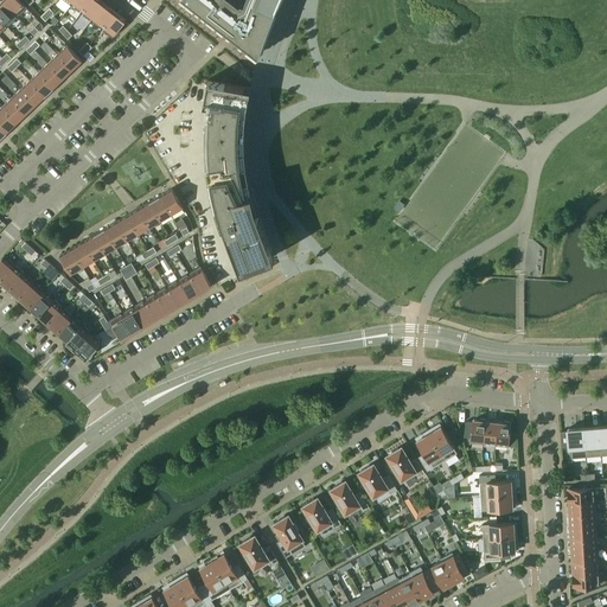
[(26,7),(19,0),(2,0),(1,1),(17,17),(26,7)]
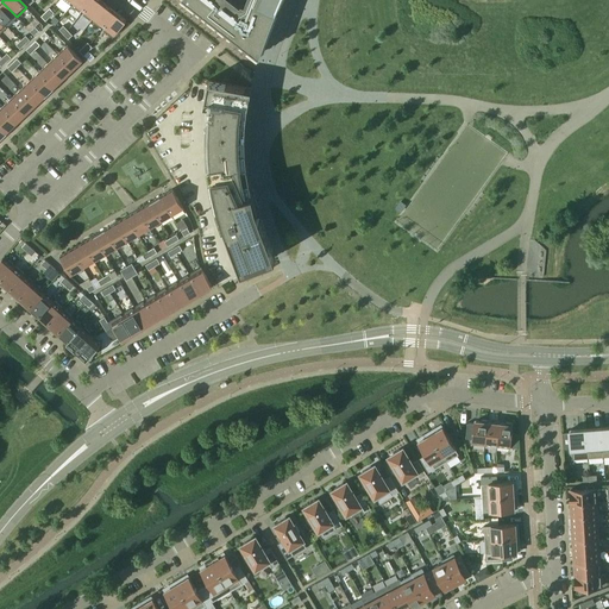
[(75,0),(71,5),(81,13),(90,0),(75,0)]
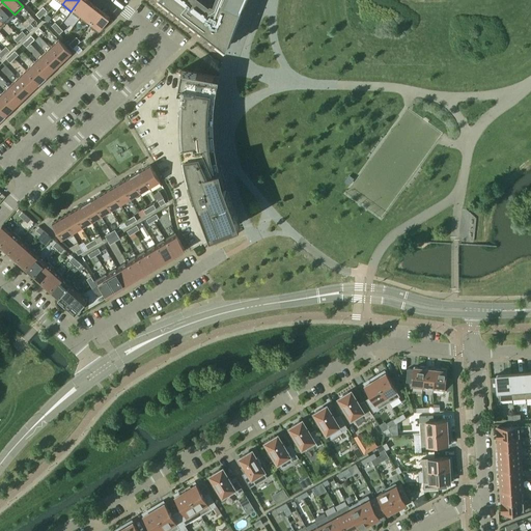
[(87,0),(79,0),(71,11),(80,18),(91,3),(87,0)]
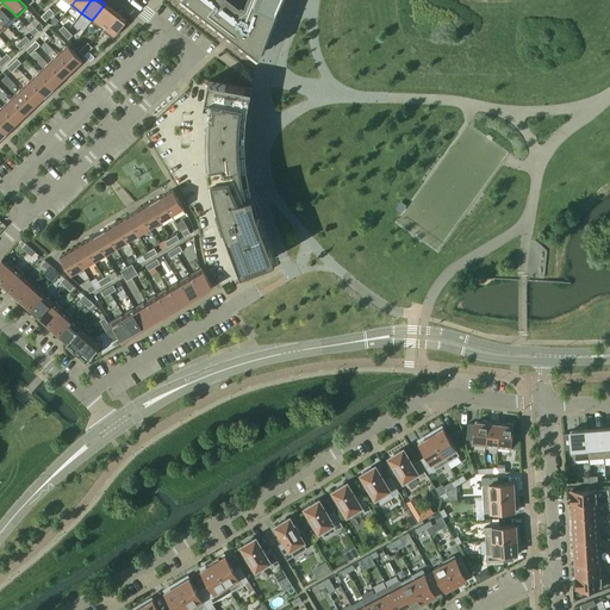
[(191,0),(260,55),(281,0),(191,0)]
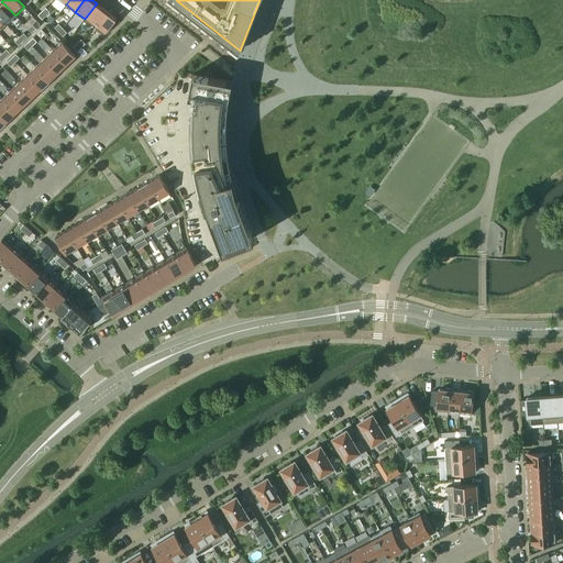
[(15,15),(1,1),(0,2),(0,17),(7,24),(15,15)]
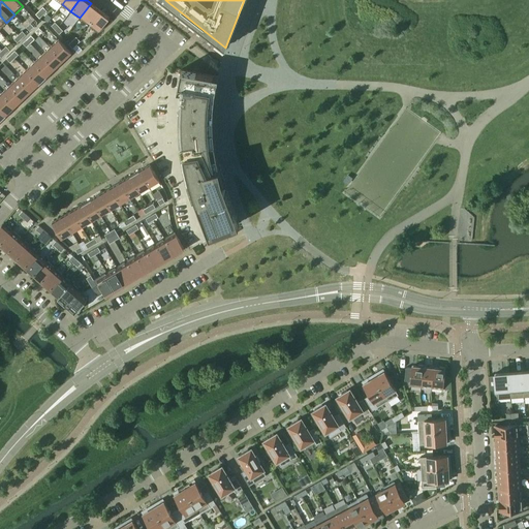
[(91,3),(80,18),(88,25),(100,10),(91,3)]
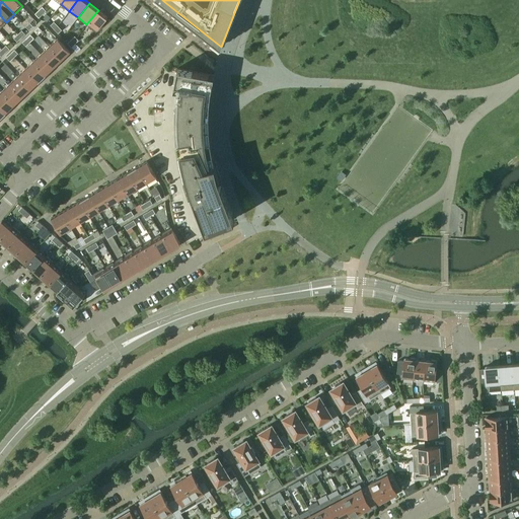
[(98,10),(86,24),(95,31),(106,17),(98,10)]
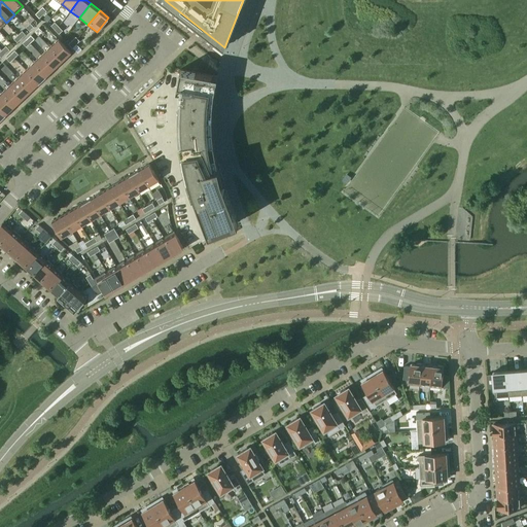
[(49,46),(63,61),(71,53),(58,39),(49,46)]
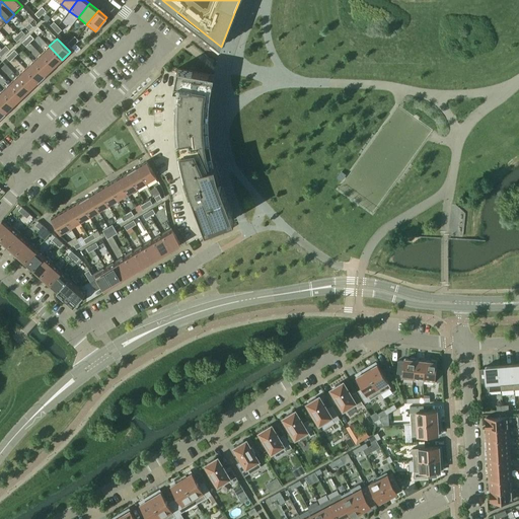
[(62,60),(49,46),(41,54),(54,67),(62,60)]
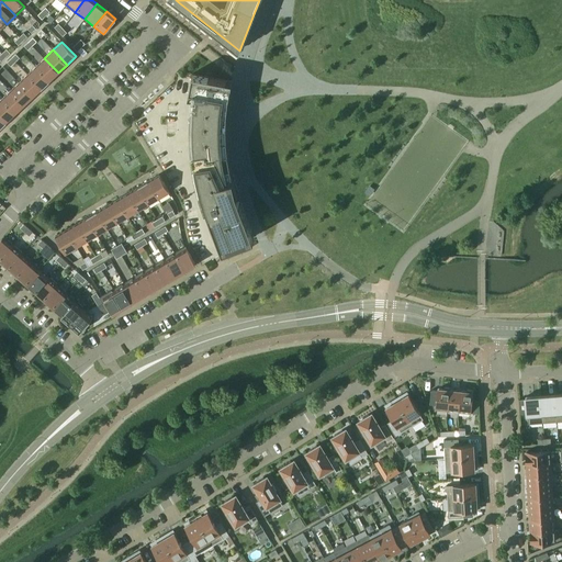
[(58,72),(44,58),(35,66),(49,81),(58,72)]
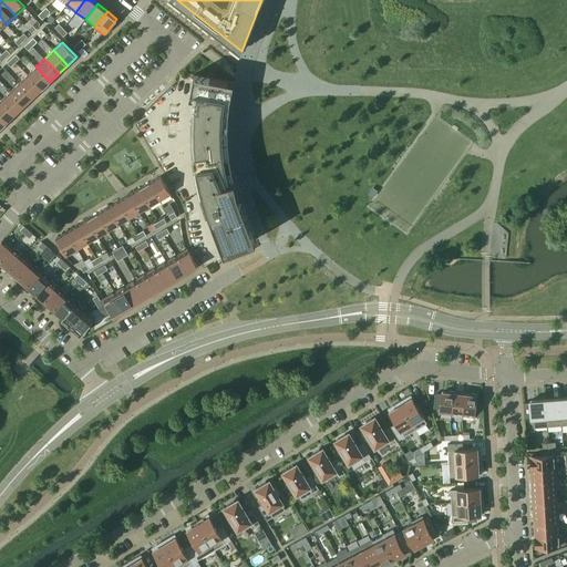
[(50,82),(35,66),(28,75),(41,90),(50,82)]
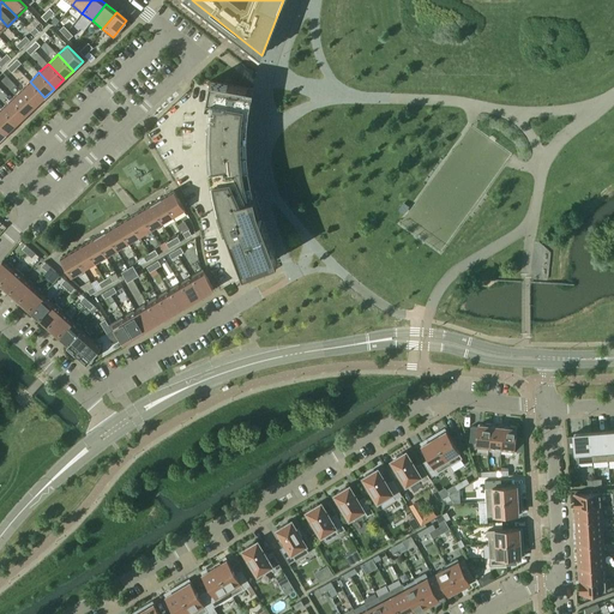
[(252,180),(250,167),(250,166),(248,152),(248,150),(247,139),(247,137),(247,136),(248,122),(248,121),(250,109),(250,108),(250,107),(253,90),(253,89),(210,80),(205,104),(220,107),(218,118),(218,119),(217,134),(218,152),(220,168),(220,169),(222,186),(226,202),(232,218),(232,220),(226,222),(227,224),(229,233),(236,252),(241,265),(244,272),(277,259),(275,252),(271,242),(270,239),(268,233),(265,227),(264,223),(263,220),(258,222),(254,211),(259,210),(260,210),(260,209),(258,202),(256,196),(254,191),(252,181),(252,180)]
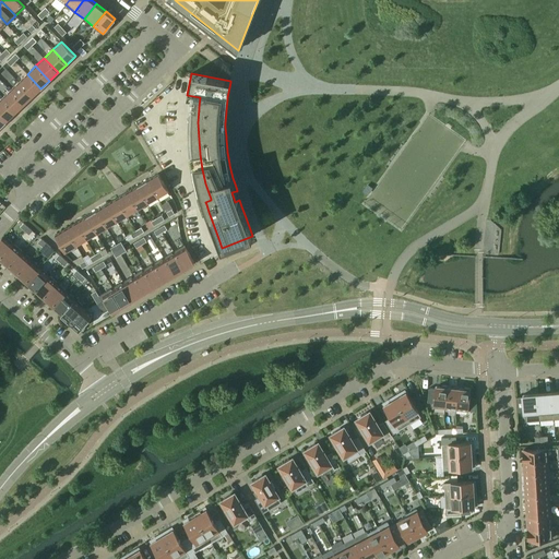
[(40,88),(27,74),(19,82),(32,97),(40,88)]
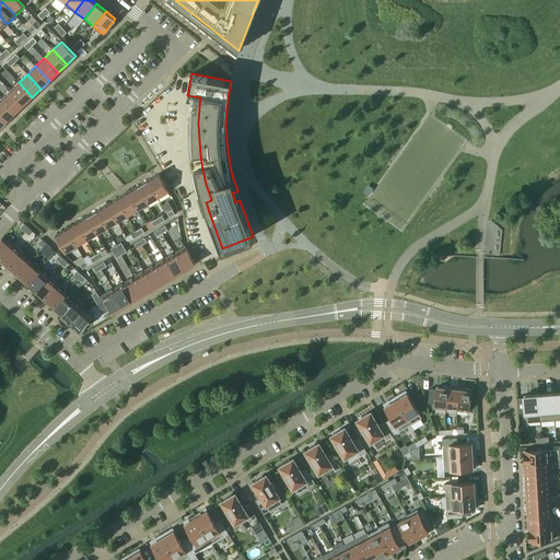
[(32,97),(19,82),(10,91),(24,105),(32,97)]
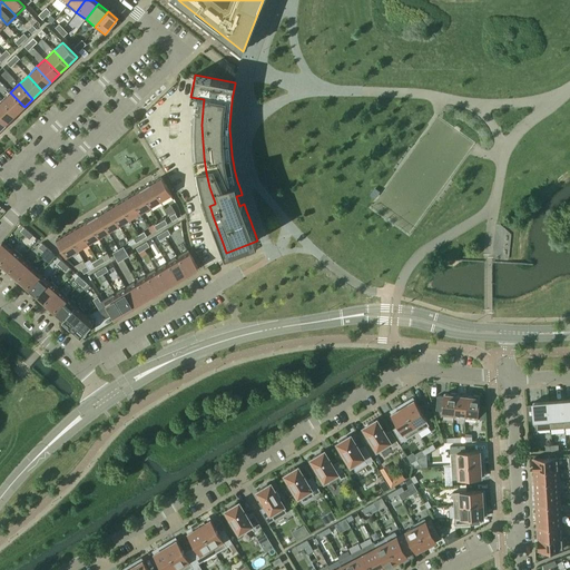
[(25,107),(10,92),(1,100),(16,116),(25,107)]
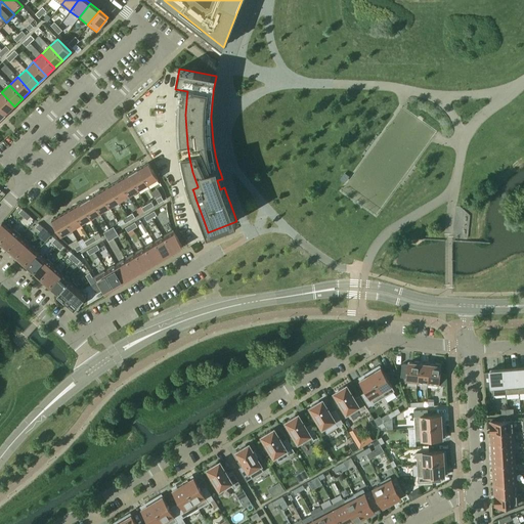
[(14,106),(1,92),(0,93),(0,107),(6,114),(14,106)]
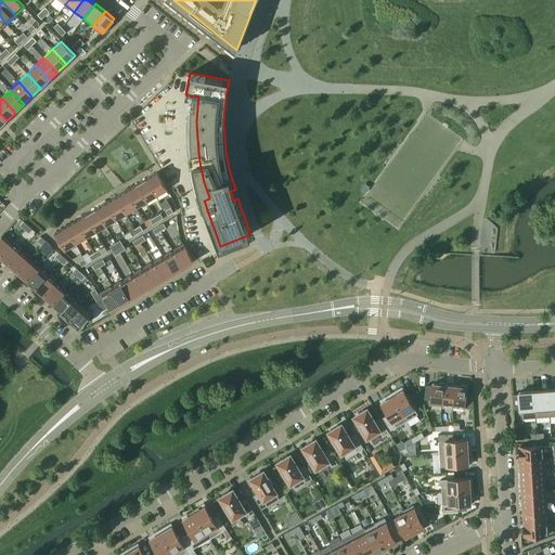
[(167,190),(156,172),(146,179),(156,196),(167,190)]
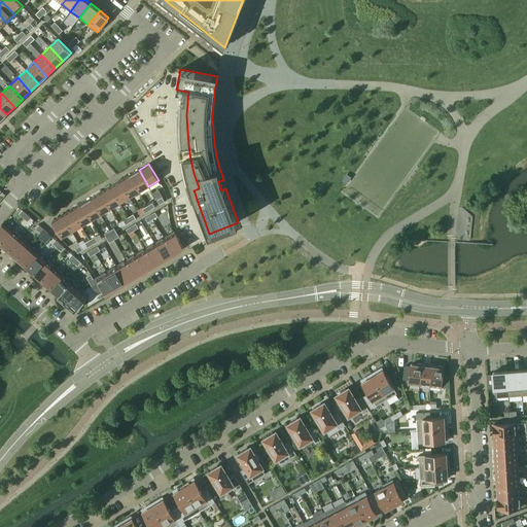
[(130,175),(139,191),(148,186),(139,170),(130,175)]
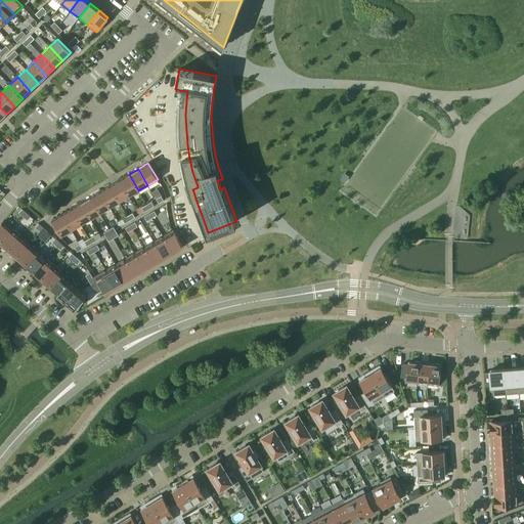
[(119,180),(129,197),(138,190),(129,174),(119,180)]
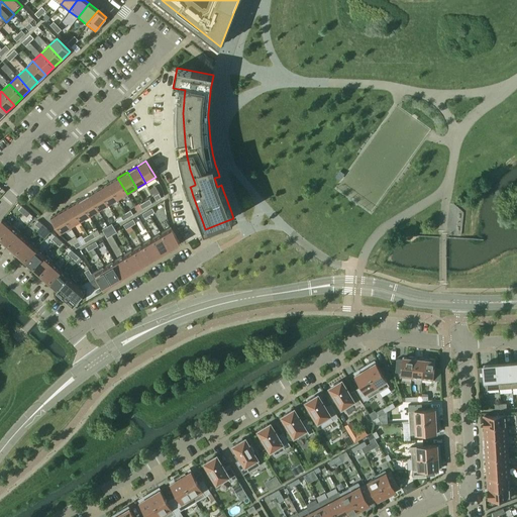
[(108,183),(117,199),(127,194),(117,178),(108,183)]
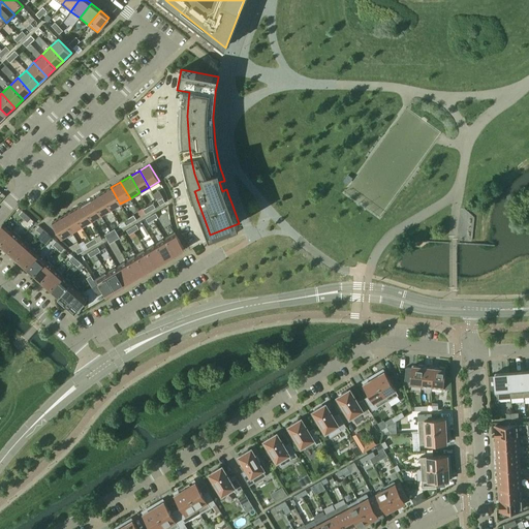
[(100,193),(111,210),(120,204),(111,187),(100,193)]
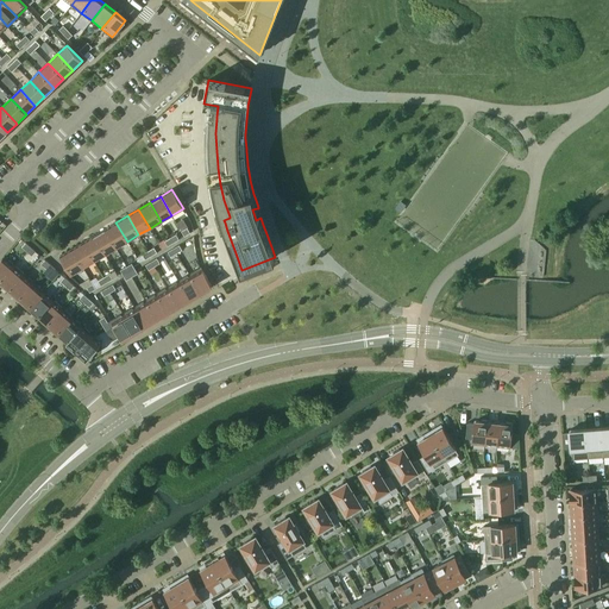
[(105,228),(117,248),(127,242),(115,223),(105,228)]
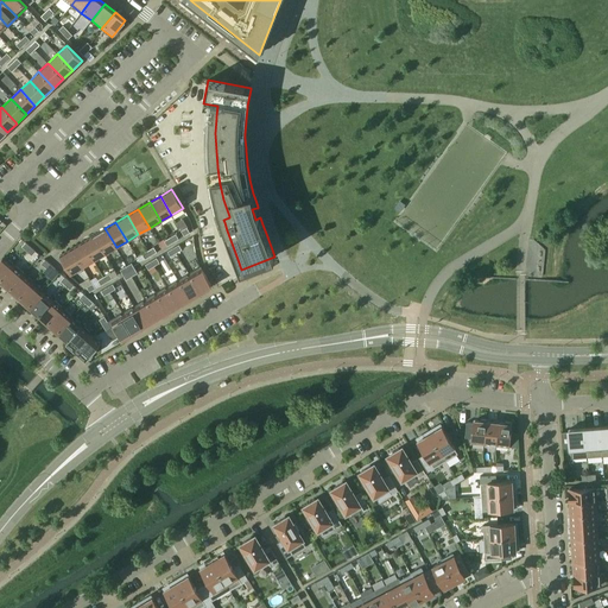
[(94,235),(105,254),(116,247),(105,228),(94,235)]
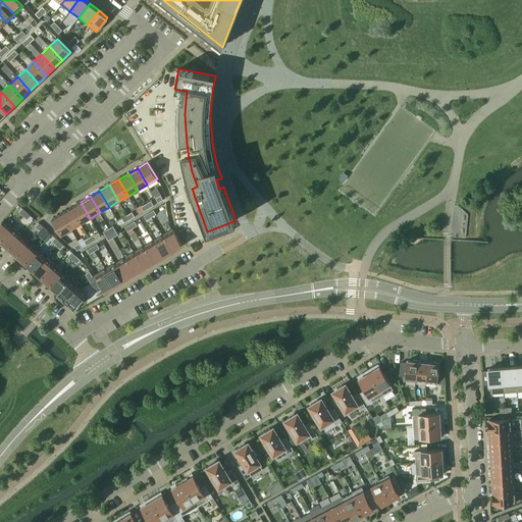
[(70,207),(81,224),(90,218),(81,202),(70,207)]
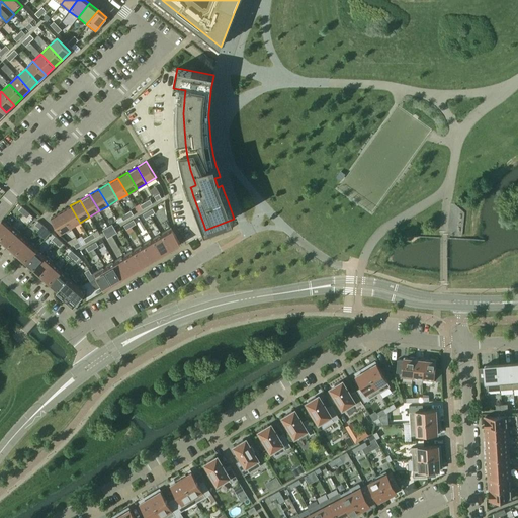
[(61,211),(70,228),(80,223),(70,205),(61,211)]
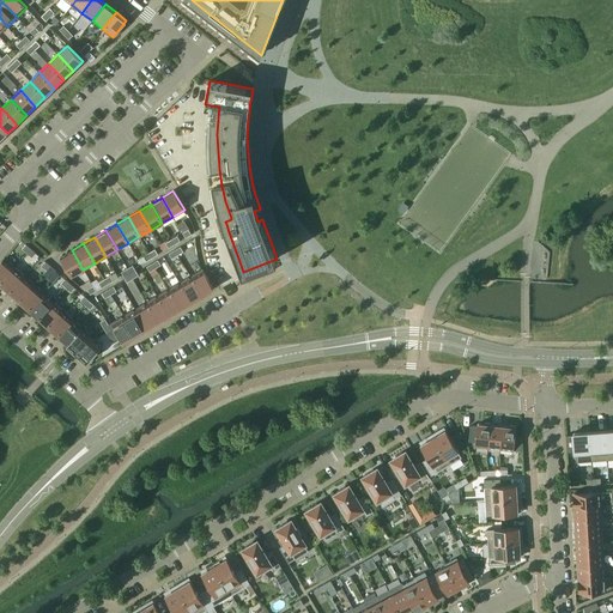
[(60,258),(72,277),(83,269),(72,250),(60,258)]
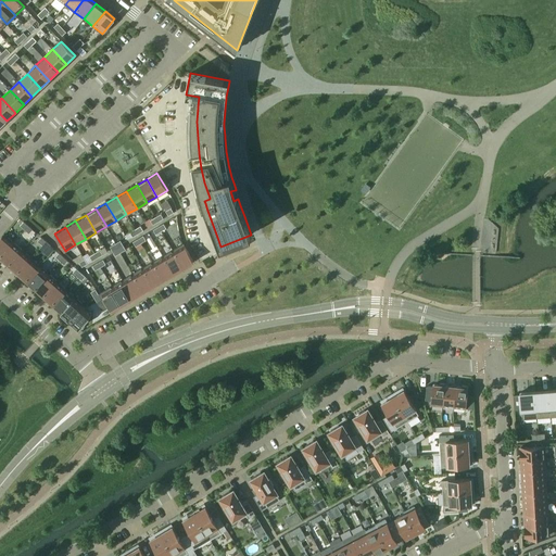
[(4,234),(0,238),(0,256),(13,242),(4,234)]
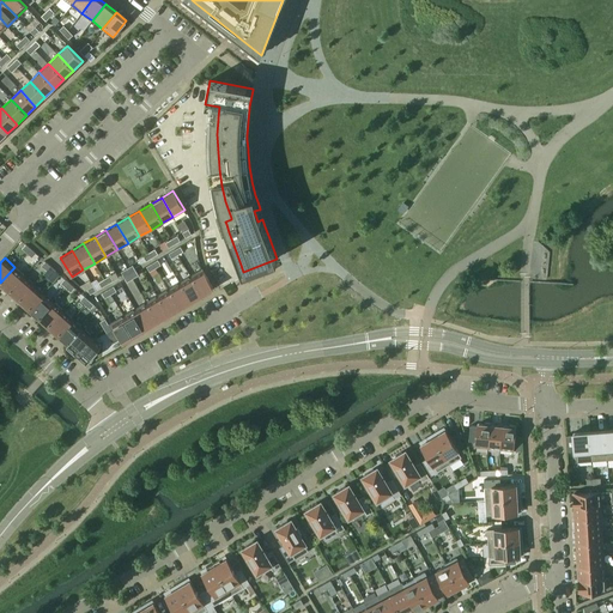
[(46,271),(43,273),(52,281),(59,274),(50,266),(46,271)]
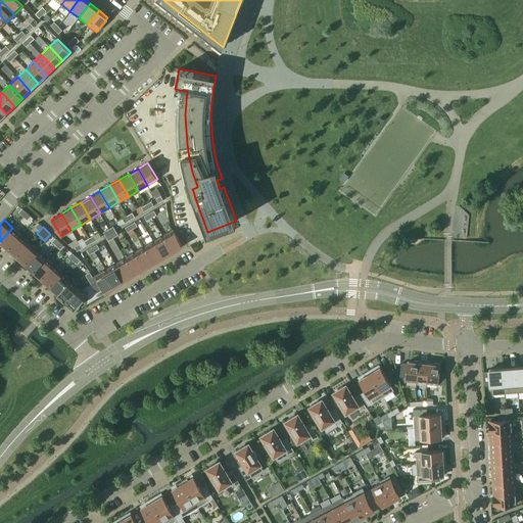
[(12,228),(0,241),(8,248),(20,235),(12,228)]
